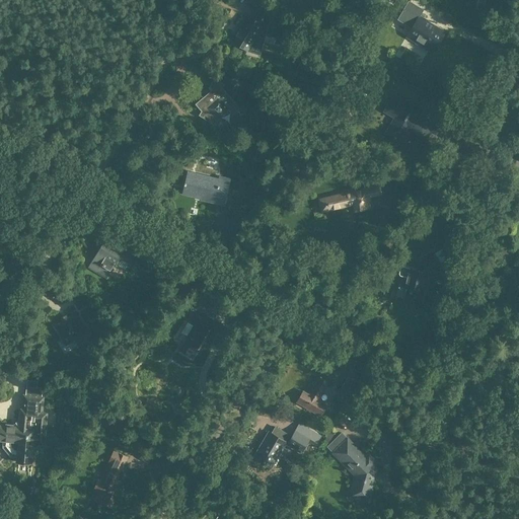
[(427,21),(428,20),(420,16),(424,10),(410,1),(397,19),(412,28),(406,35),(417,42),(417,43),(433,53),(445,32),(427,21)]
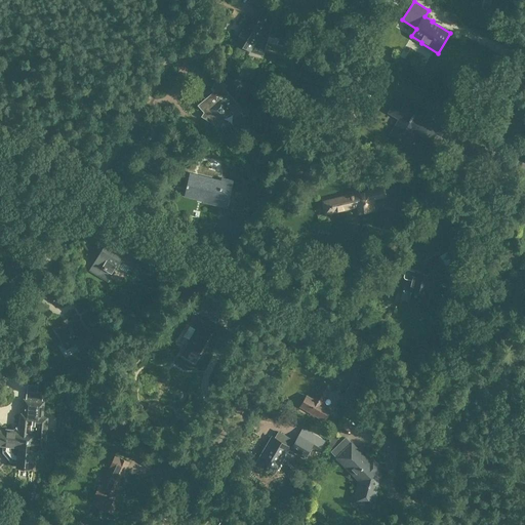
[(260,33),(263,35),(273,19),(261,12),(257,19),(251,16),(236,42),(251,52),(258,39),(257,38),(260,33)]
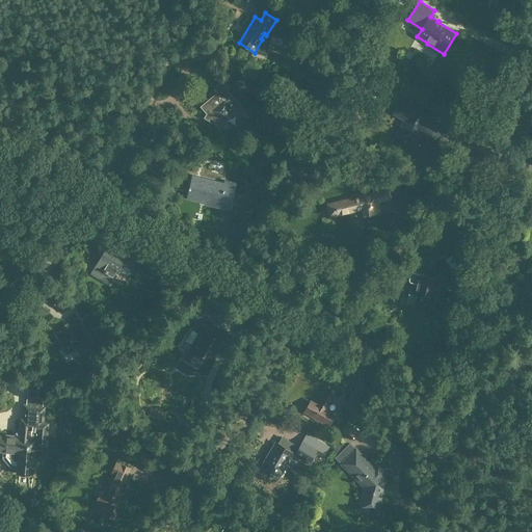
[(334,35),(314,24),(311,30),(328,41),(329,40),(330,40),(334,35)]
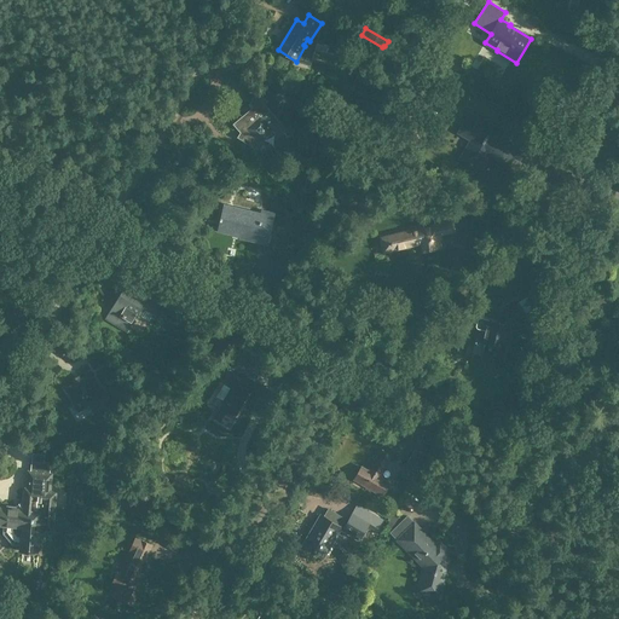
[(256,98),(255,97),(249,105),(252,106),(255,111),(243,122),(241,120),(235,125),(254,145),(259,142),(260,144),(273,132),(277,137),(285,128),(265,105),(268,102),(260,93),(256,98)]
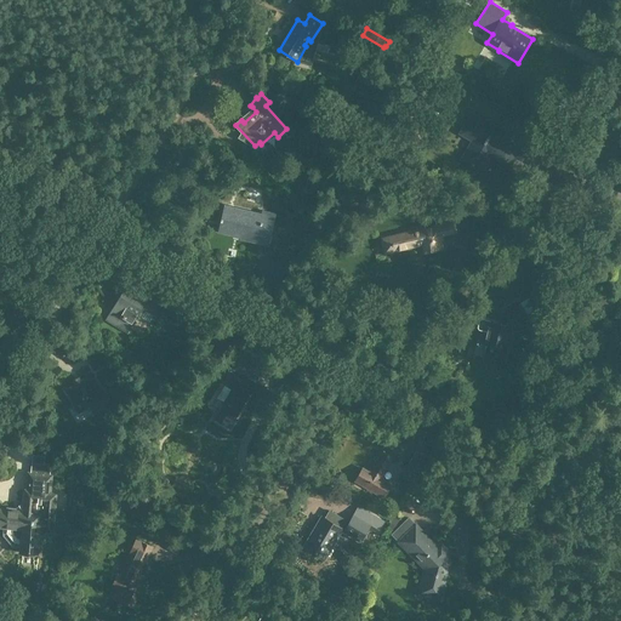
[(496,157),(494,161),(507,169),(514,158),(522,163),(527,152),(501,137),(503,132),(472,113),(460,132),(473,140),(462,159),(478,169),(483,167),(491,154),(496,157)]
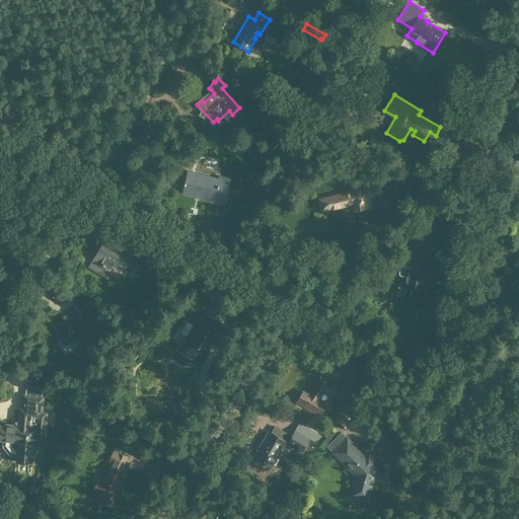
[(157,162),(143,154),(138,165),(151,172),(157,162)]
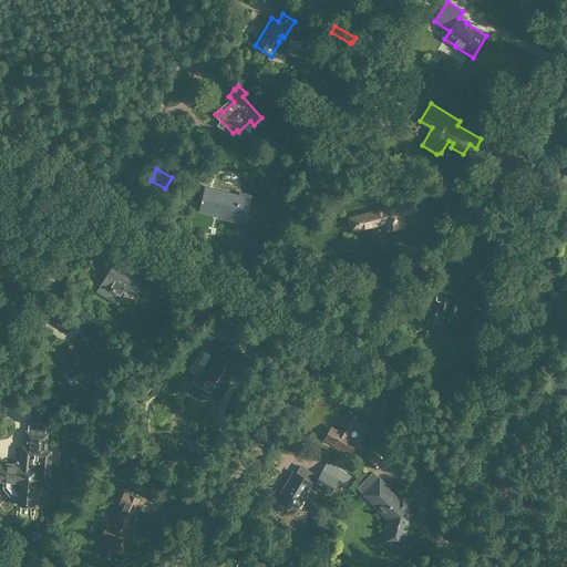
[(203,208),(202,213),(222,217),(234,220),(234,223),(245,225),(251,197),(241,195),(241,197),(207,189),(205,200),(203,199),(200,208),(203,208)]
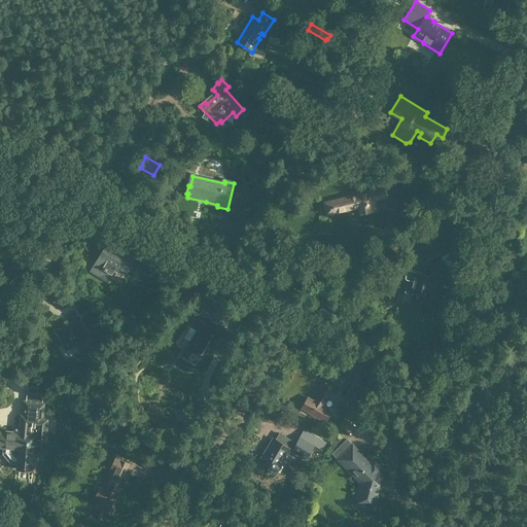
[(327,215),(358,207),(360,214),(375,211),(373,200),(386,197),(383,183),(370,187),(371,191),(324,203),(327,215)]
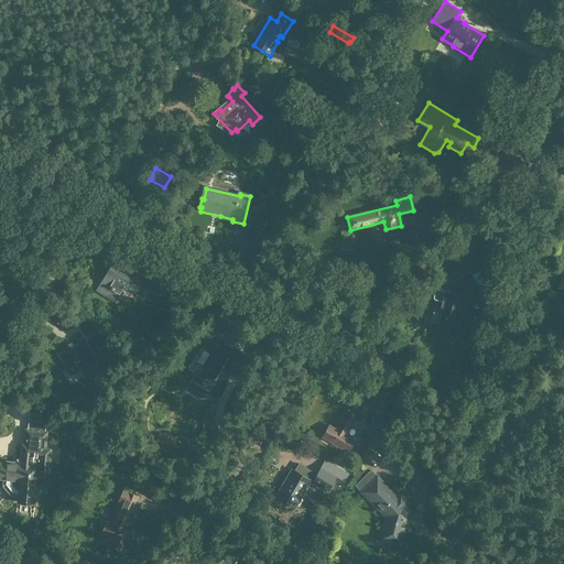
[(293,209),(285,205),(281,212),(283,213),(280,217),(286,221),(293,209)]
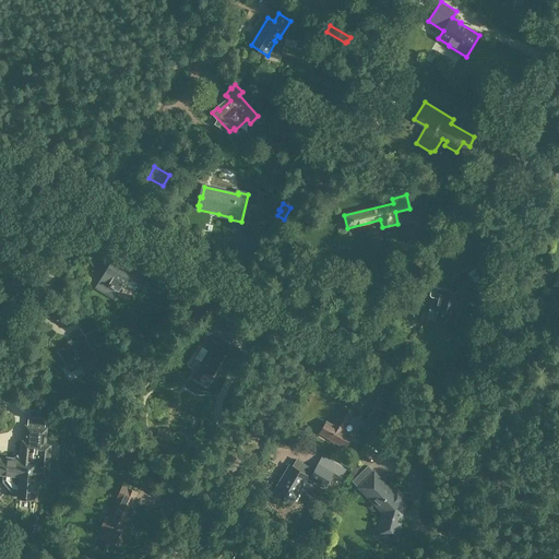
[(123,283),(135,289),(146,270),(117,252),(96,287),(115,298),(123,283)]
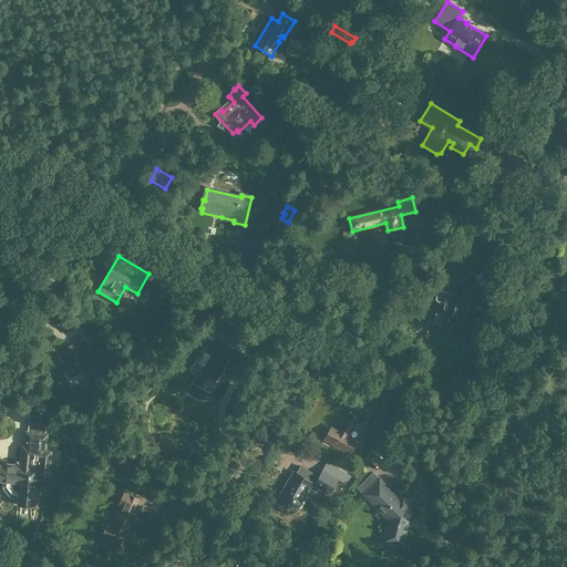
[(93,319),(81,327),(88,339),(100,332),(93,319)]
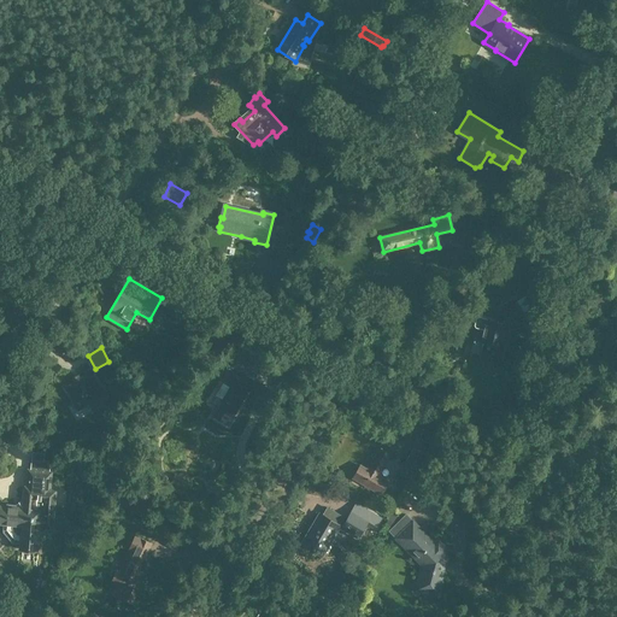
[(240,347),(238,359),(250,362),(251,350),(240,347)]
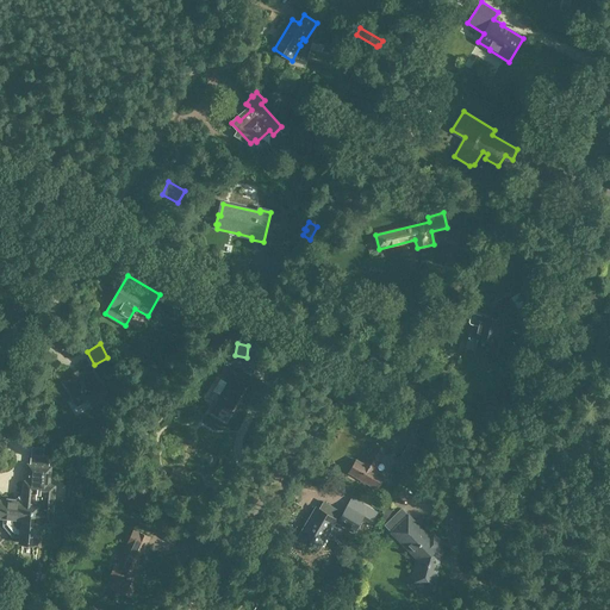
[(67,363),(74,352),(67,347),(60,360),(67,363)]
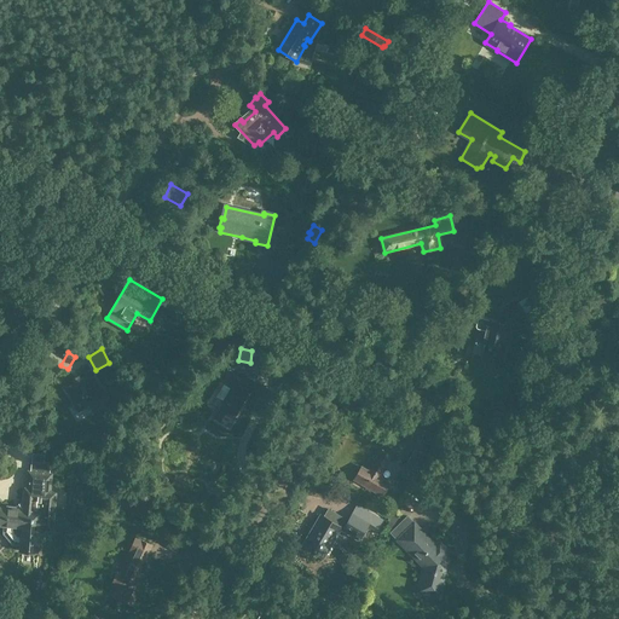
[(255,381),(247,376),(250,368),(238,360),(225,385),(230,387),(213,417),(220,422),(225,414),(235,418),(255,381)]
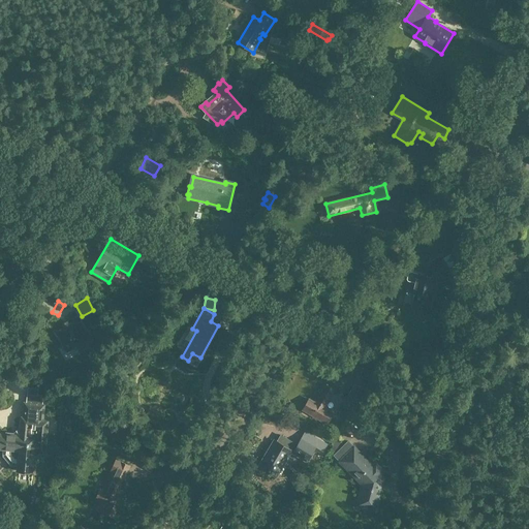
[(78,318),(55,333),(66,351),(89,338),(78,318)]
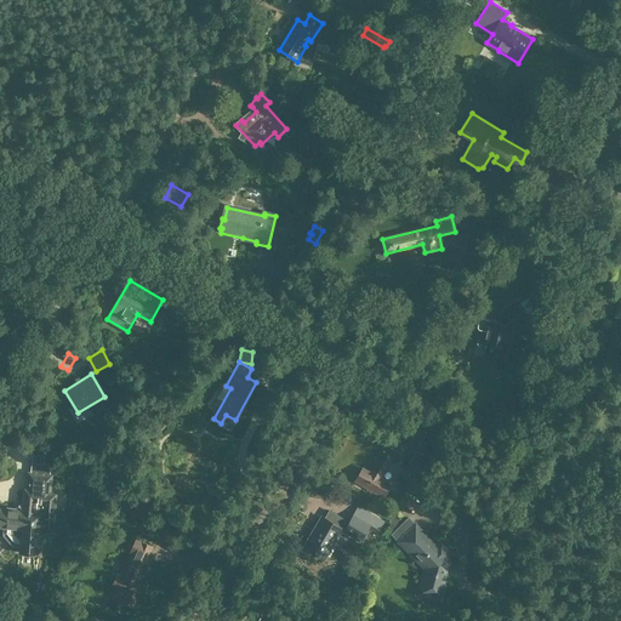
[(370,472),(363,468),(355,480),(374,491),(374,493),(385,499),(392,485),(381,478),(393,457),(382,451),(370,472)]
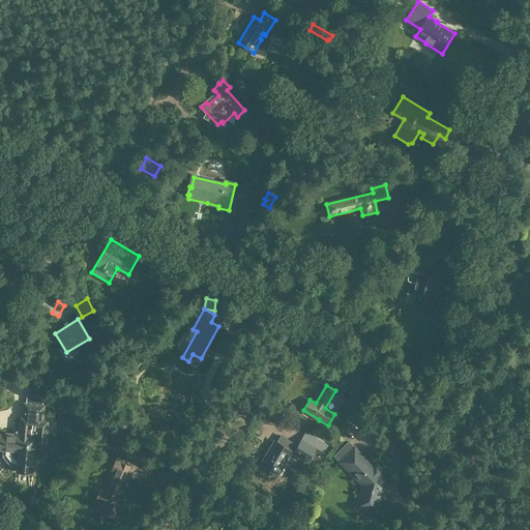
[(348,398),(358,404),(364,393),(354,387),(348,398)]
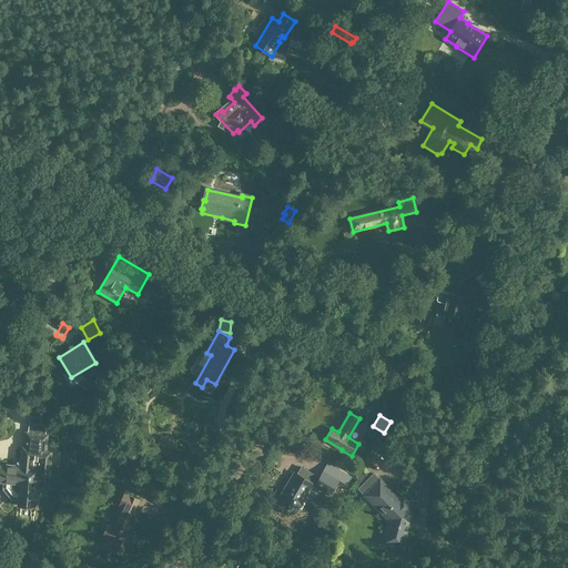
[(36,508),(38,486),(49,487),(52,449),(48,448),(49,434),(26,432),(23,447),(21,467),(0,464),(0,483),(11,485),(11,487),(16,493),(18,493),(17,506),(36,508)]
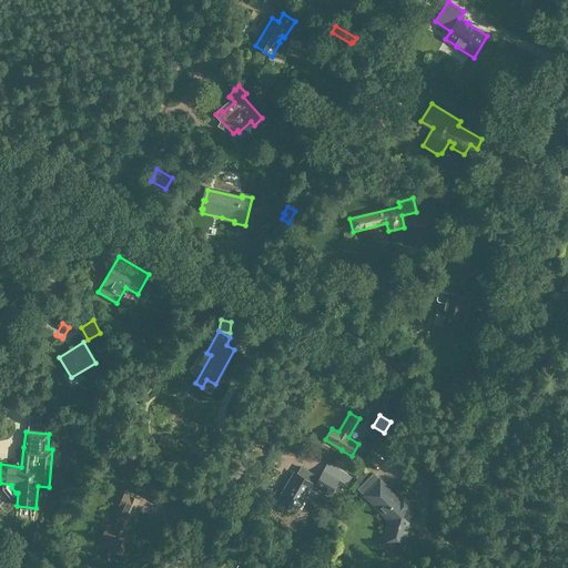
[(178,445),(162,436),(154,450),(171,458),(178,445)]
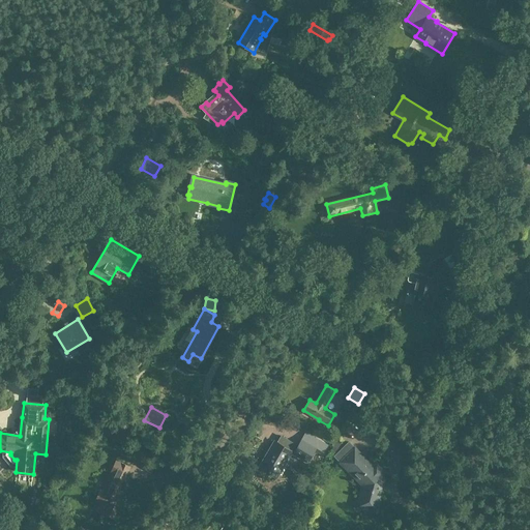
[(271,454),(263,467),(277,475),(283,466),(281,465),(289,450),(294,453),(293,453),(307,462),(316,448),(302,440),(298,446),(282,436),(276,443),(275,442),(268,452),(271,454)]
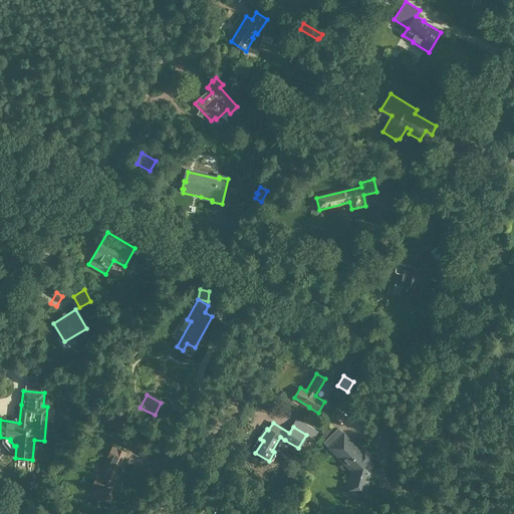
[(362,453),(343,434),(329,448),(349,468),(352,469),(348,483),(347,483),(344,493),(351,495),(351,493),(364,497),(369,478),(364,476),(366,469),(368,470),(369,469),(370,468),(370,467),(370,466),(369,466),(368,465),(367,465),(368,462),(372,458),(365,450),(362,453)]
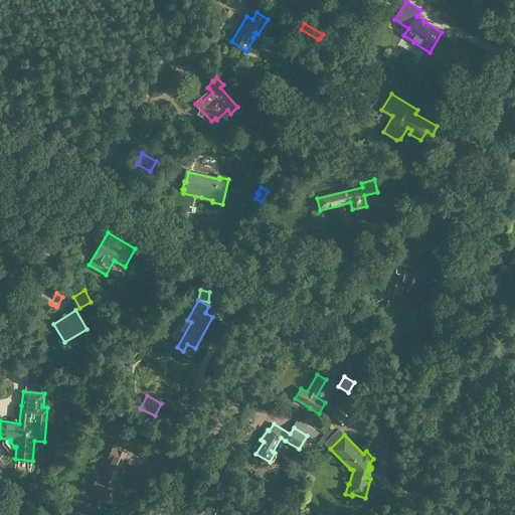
[(111,504),(119,486),(113,483),(126,454),(113,448),(100,477),(97,475),(92,487),(96,489),(93,496),(111,504)]
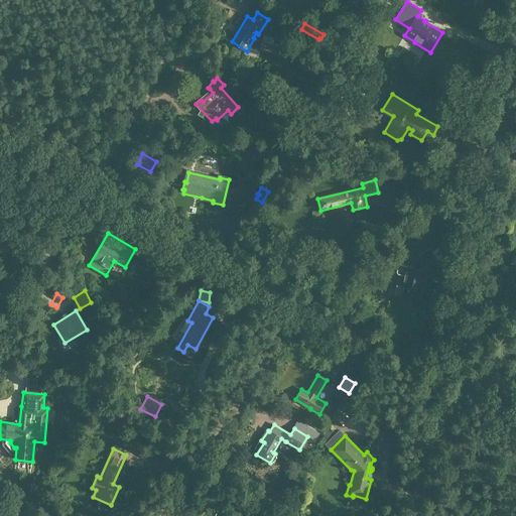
[(500,515),(507,515),(509,509),(502,507),(500,515)]
